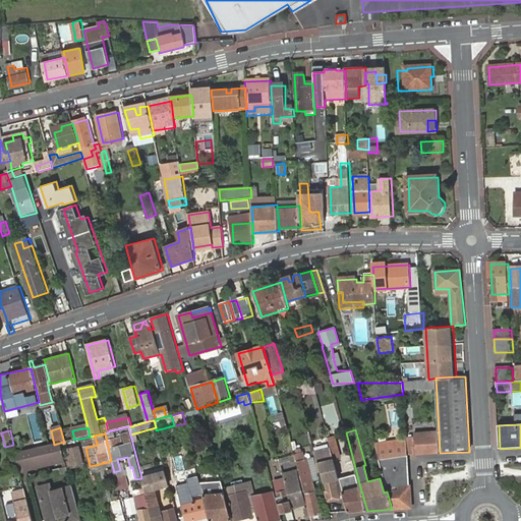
[(439,433),(414,436),(414,438),(415,448),(413,448),(413,455),(440,453),(439,433)]
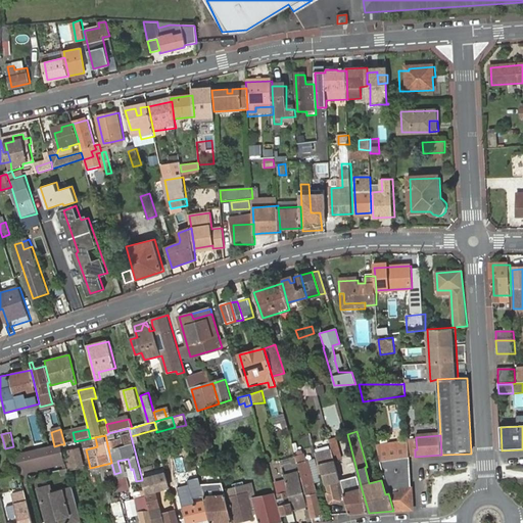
[(409,457),(415,457),(415,449),(417,449),(416,439),(408,440),(409,457)]
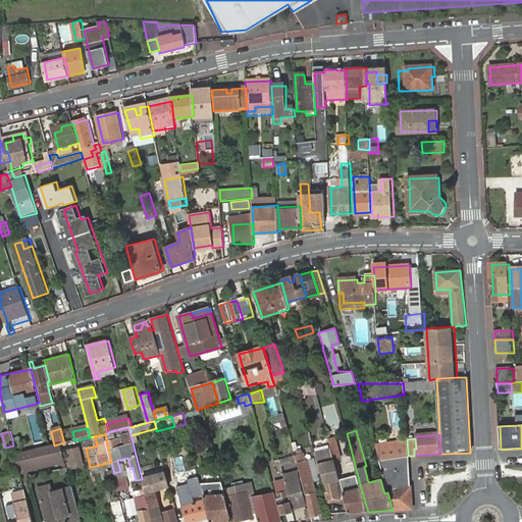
[(64,444),(61,444),(68,470),(88,465),(81,439),(74,440),(64,444)]
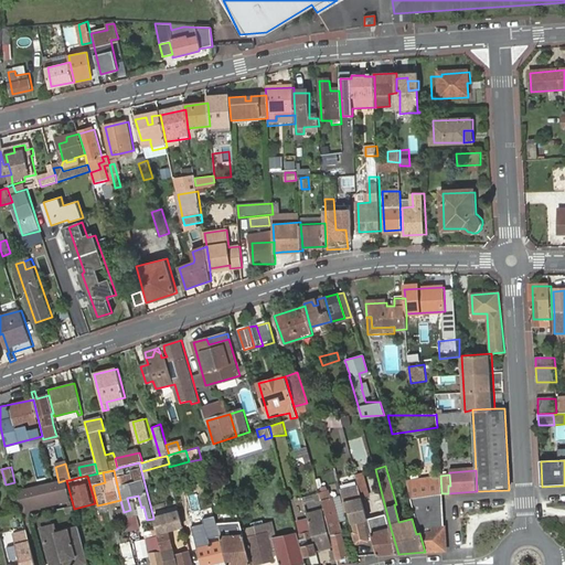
[(441,493),(440,476),(405,479),(409,496),(443,494),(441,493)]
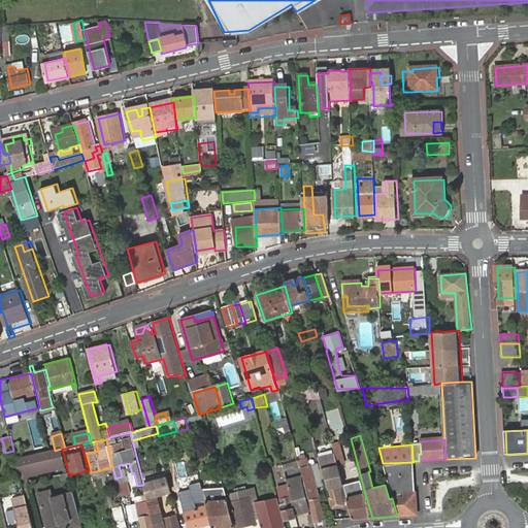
[(340,447),(334,448),(335,453),(338,466),(345,464),(340,447)]
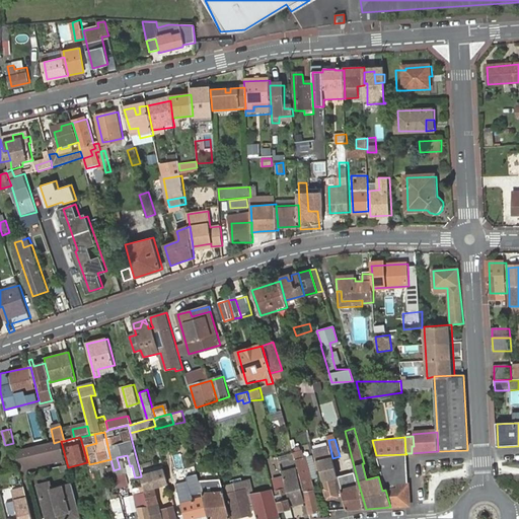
[(15,451),(20,470),(65,460),(60,441),(54,443),(49,444),(39,446),(21,449),(15,451)]
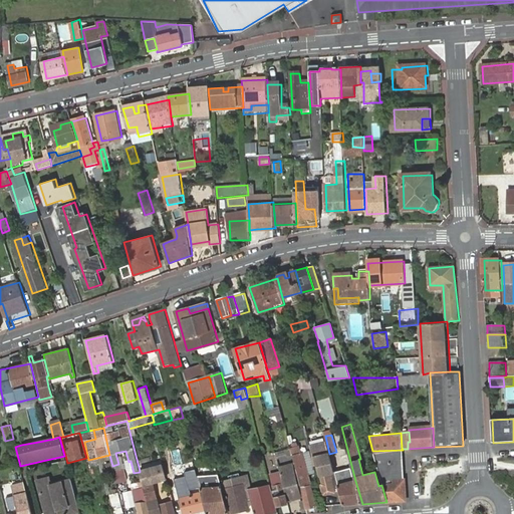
[(326,441),(309,445),(318,478),(328,475),(335,473),(329,454),(326,441)]
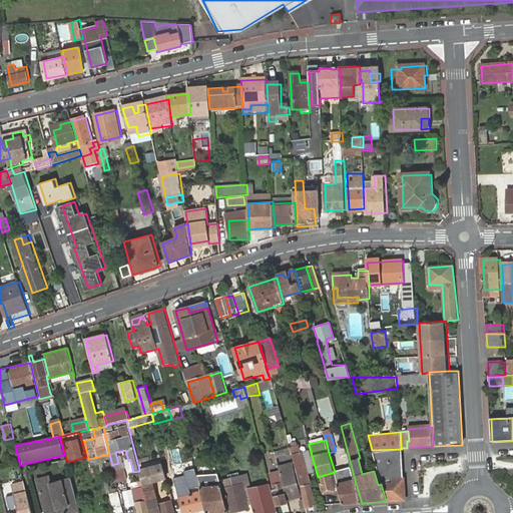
[(372,450),(381,484),(386,501),(405,500),(402,449),(372,450)]
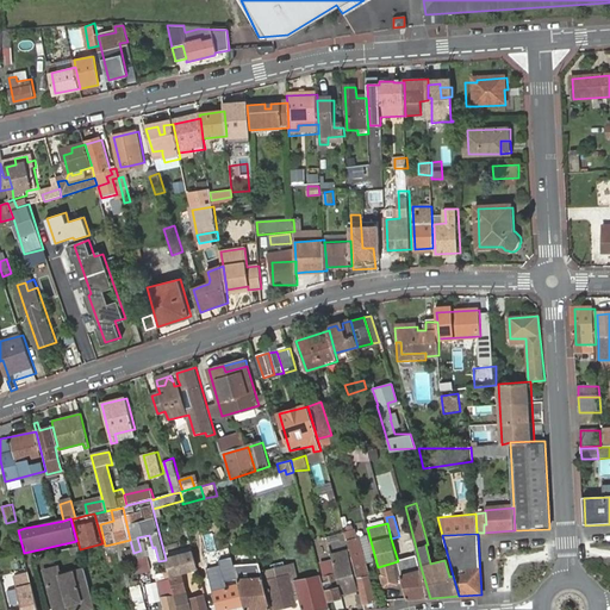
[(350,543),(368,609),(372,609),(371,604),(377,603),(359,541),(350,543)]
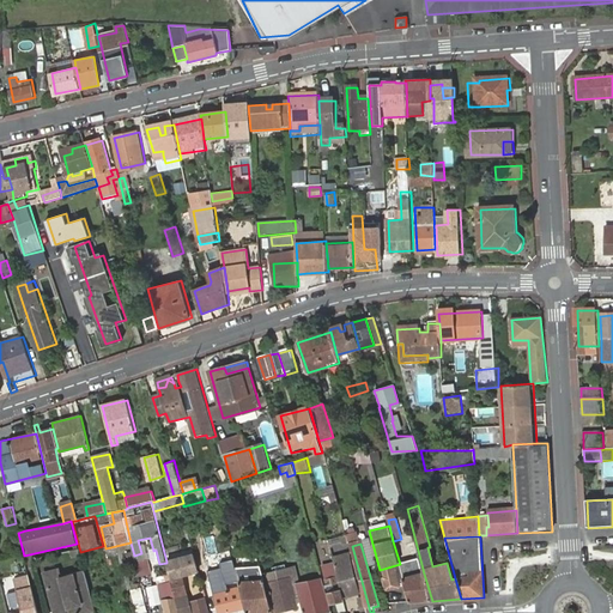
[(350,553),(333,558),(337,572),(344,598),(359,593),(350,553)]
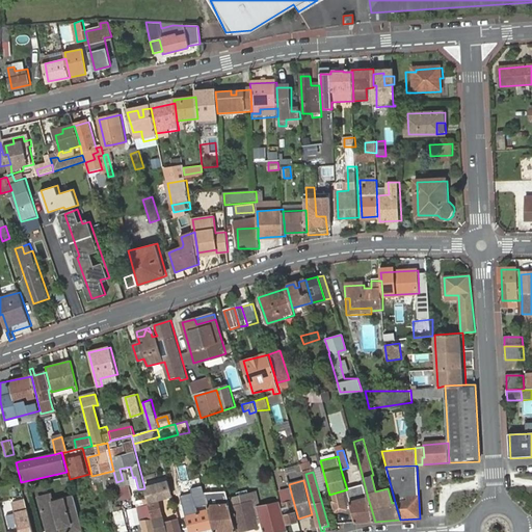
[(155,531),(165,531),(163,524),(157,500),(174,496),(169,481),(144,487),(144,488),(148,501),(149,505),(155,531)]
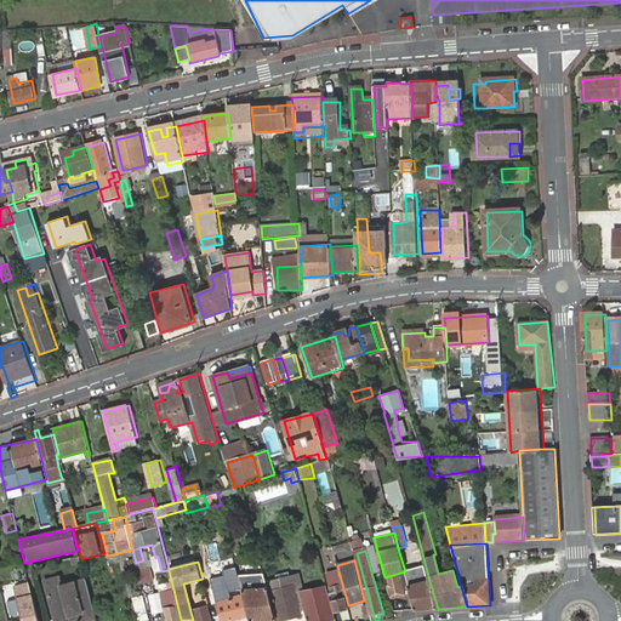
[(277,581),(267,584),(268,591),(272,603),(274,603),(279,620),(281,620),(301,616),(297,602),(300,602),(292,577),(290,577),(289,574),(275,577),(277,581)]
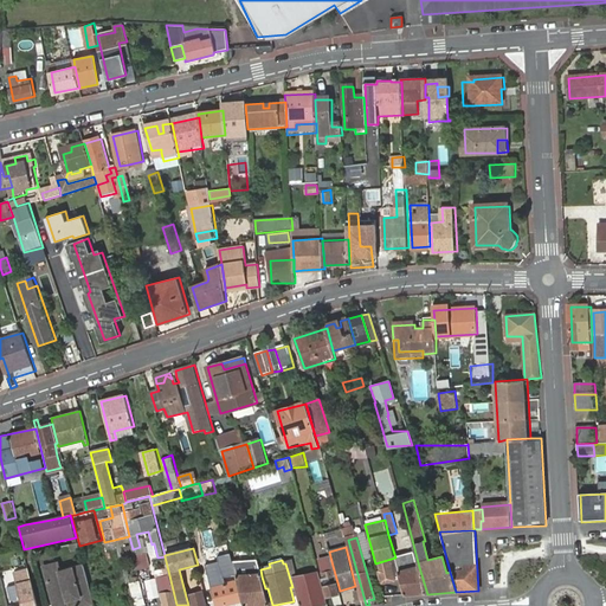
[(387,560),(375,563),(381,585),(394,581),(387,560)]
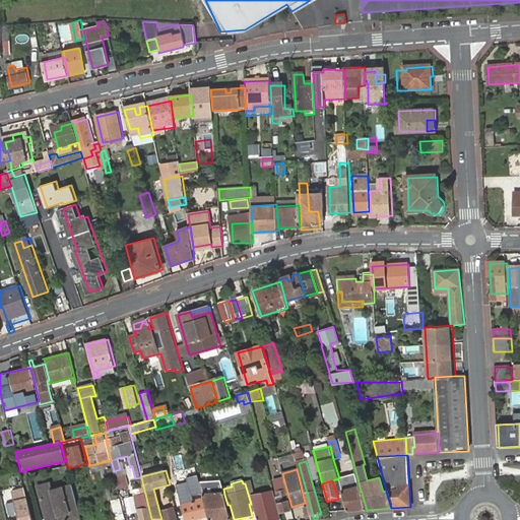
[(250,482),(245,483),(251,504),(253,503),(257,519),(263,519),(279,516),(273,491),(254,497),(250,482)]
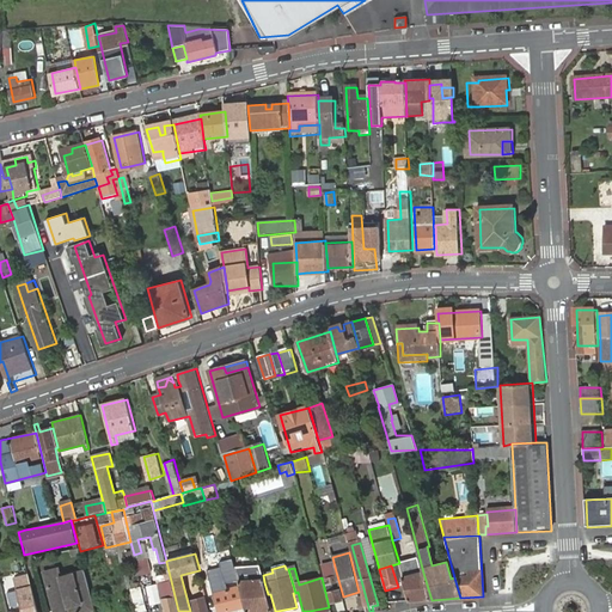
[(46,574),(48,582),(62,579),(60,570),(46,574)]
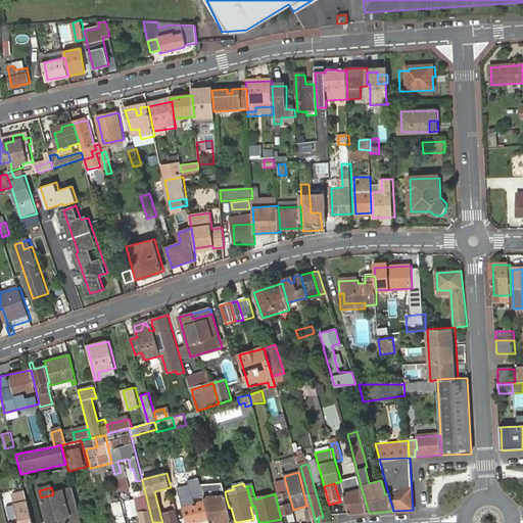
[(283,514),(293,511),(293,510),(287,488),(277,490),(283,514)]
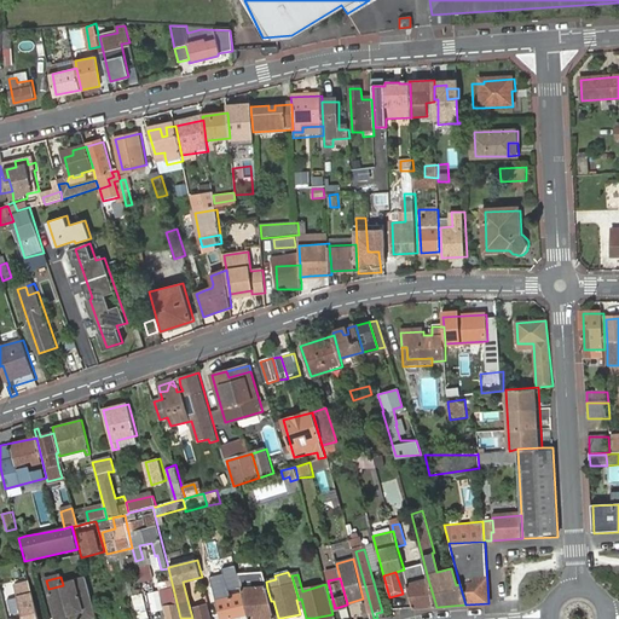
[(88,585),(86,579),(63,585),(48,589),(56,618),(82,612),(82,614),(96,612),(88,585)]
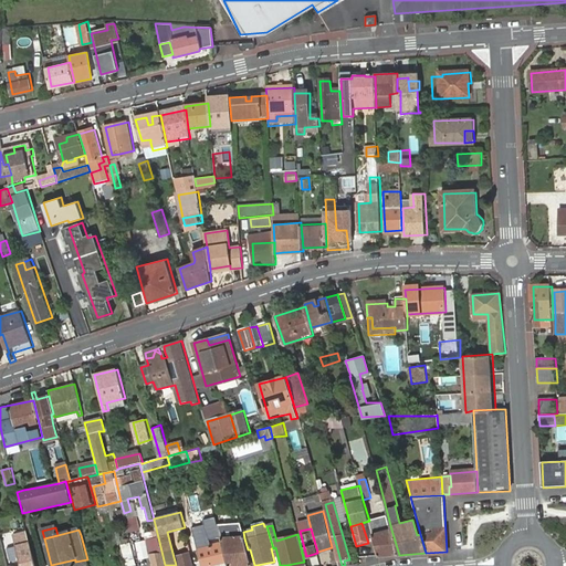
[(373,534),(378,556),(399,555),(391,530),(373,534)]
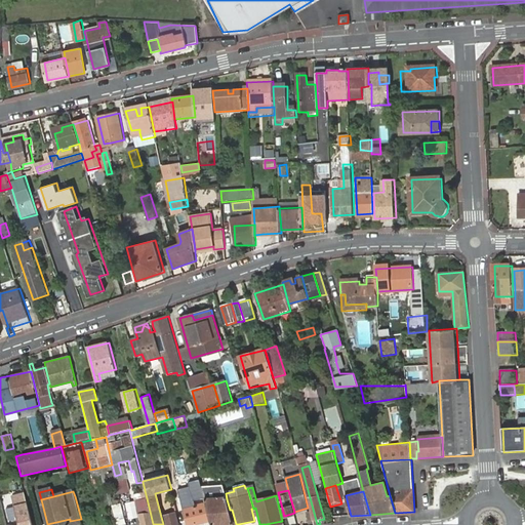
[(33,524),(28,505),(26,494),(12,498),(19,524),(33,524)]
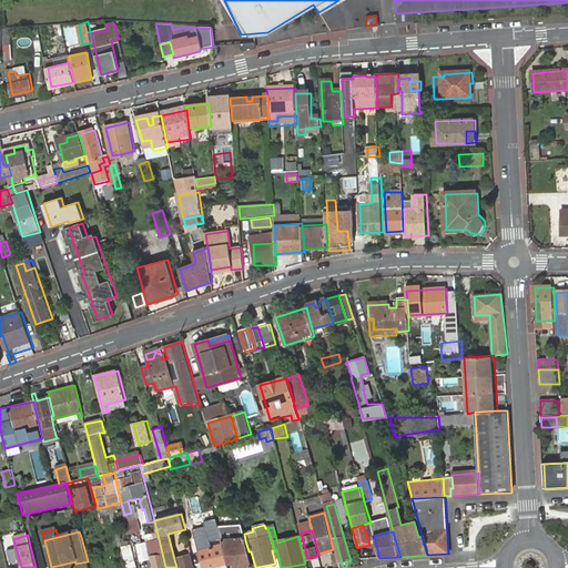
[(165,567),(159,539),(148,543),(153,567),(165,567)]
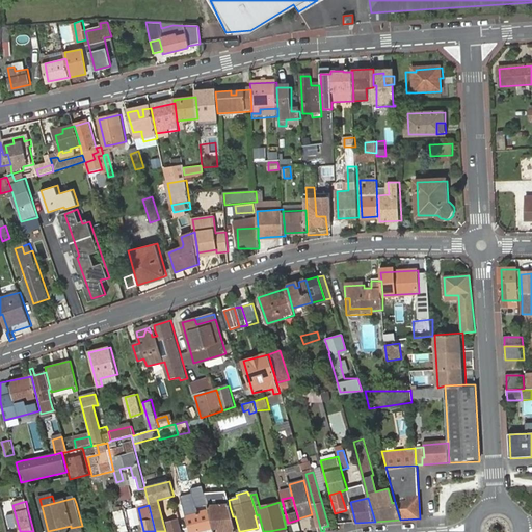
[(207,505),(177,511),(179,517),(182,531),(213,531),(209,511),(208,507),(207,505)]
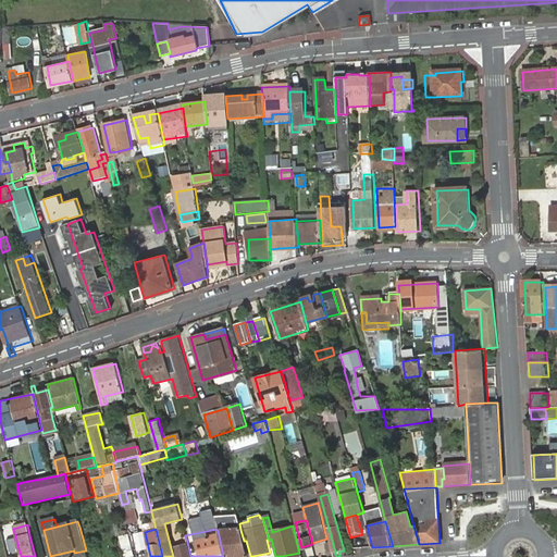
[(219,535),(223,556),(244,556),(247,556),(244,541),(240,530),(218,531),(219,535)]
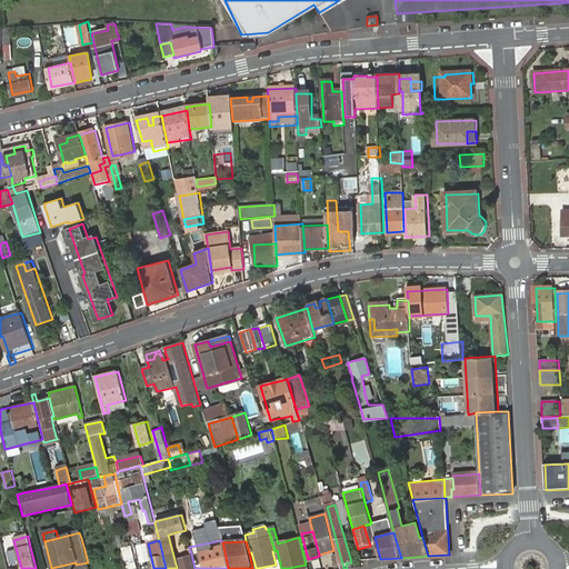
[(130,543),(120,545),(123,568),(125,568),(133,568),(130,543)]
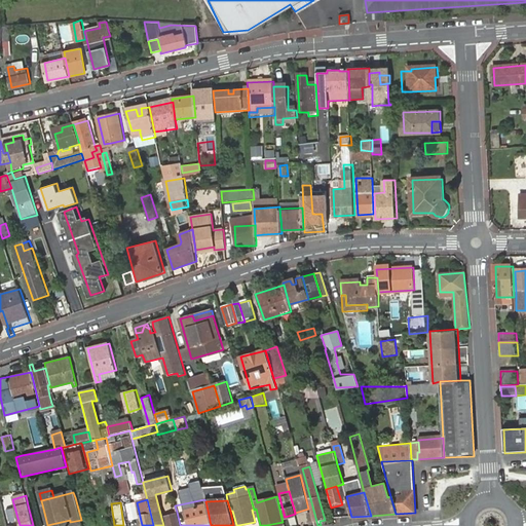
[(166,519),(167,525),(178,525),(176,515),(165,517),(166,519)]
